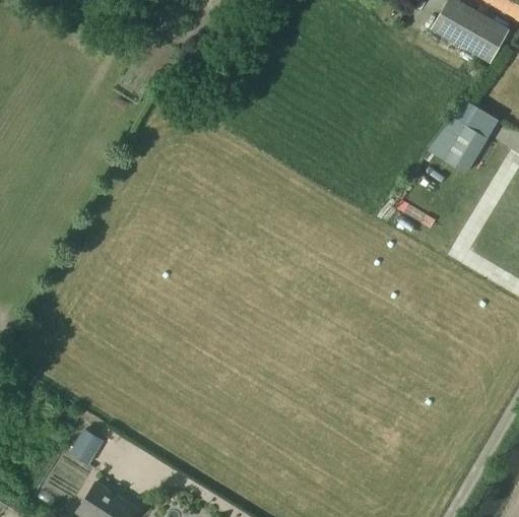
[(446,0),(430,29),(489,62),(507,29),(455,0),(446,0)]
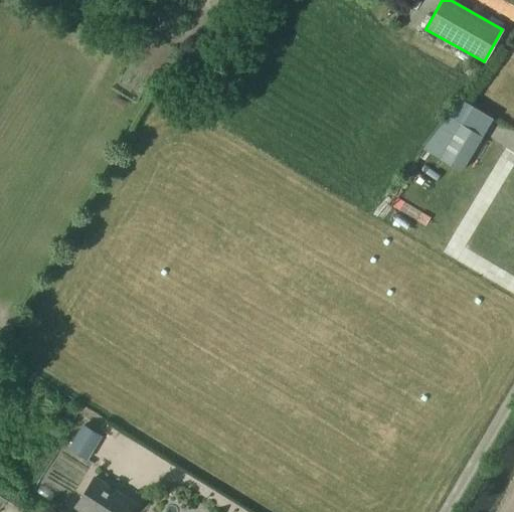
[(478,0),(513,20),(513,0),(478,0)]
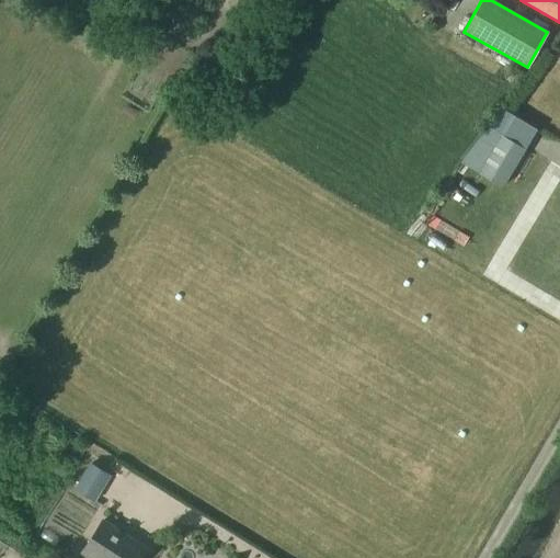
[(537,261),(559,273),(559,260),(543,250),(537,261)]
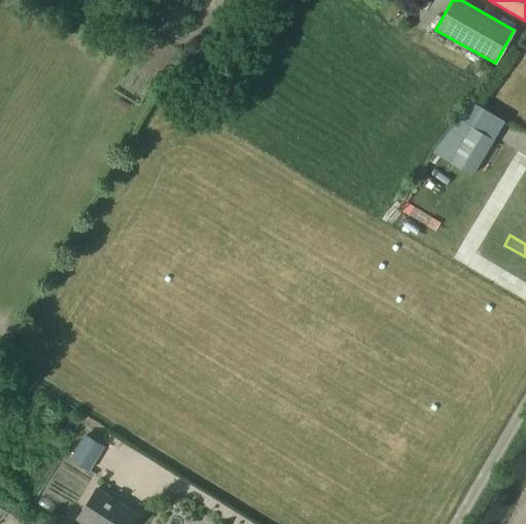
[(101,444),(82,432),(68,457),(86,468),(101,444)]
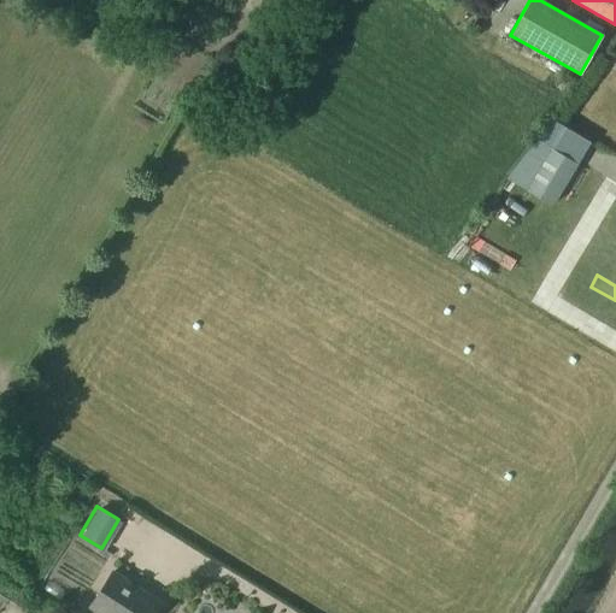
[(112,572),(89,607),(100,612),(152,612),(159,601),(112,572)]
